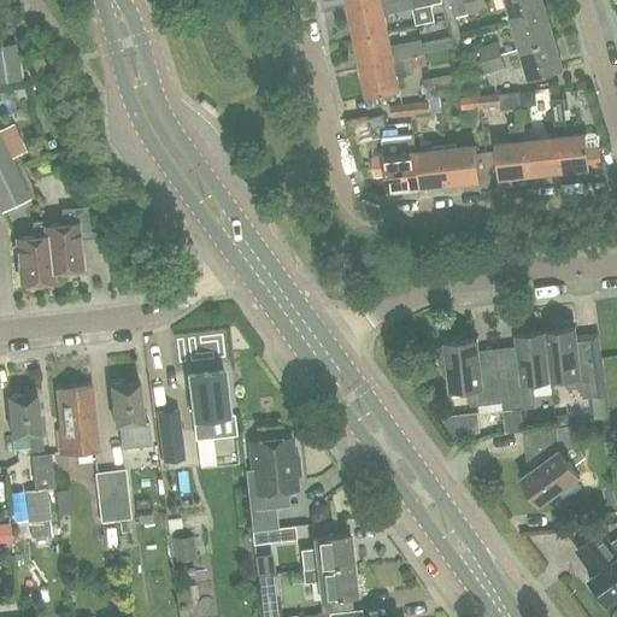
[(441,1),(440,0),(387,0),(348,9),(354,37),(387,30),(383,15),(441,1)]
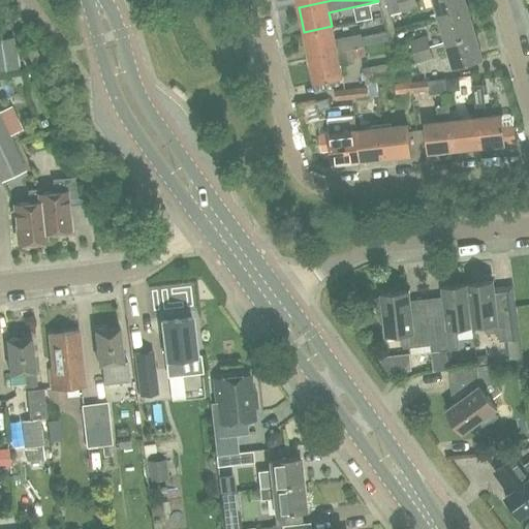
[(414,0),(402,0),(386,4),(391,17),(401,13),(417,8),(414,0)]
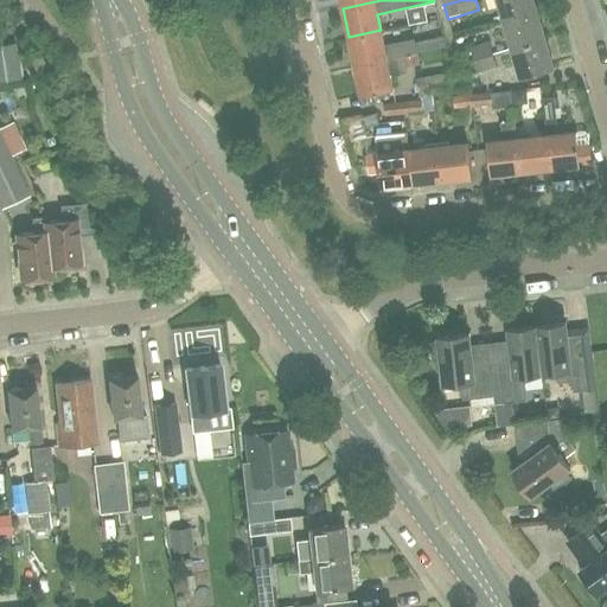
[(497,0),(503,18),(536,8),(534,0),(497,0)]
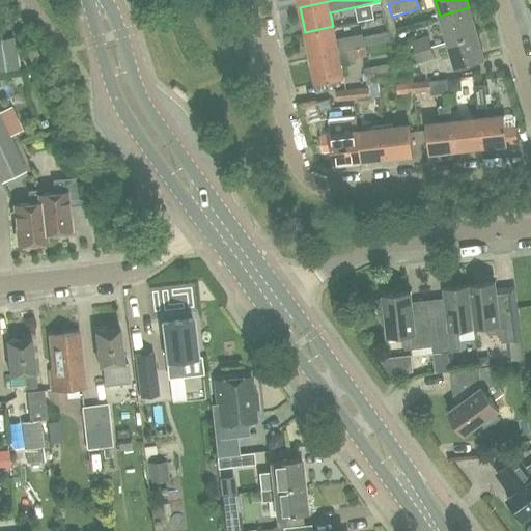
[(447,42),(476,32),(469,7),(440,16),(447,42)]
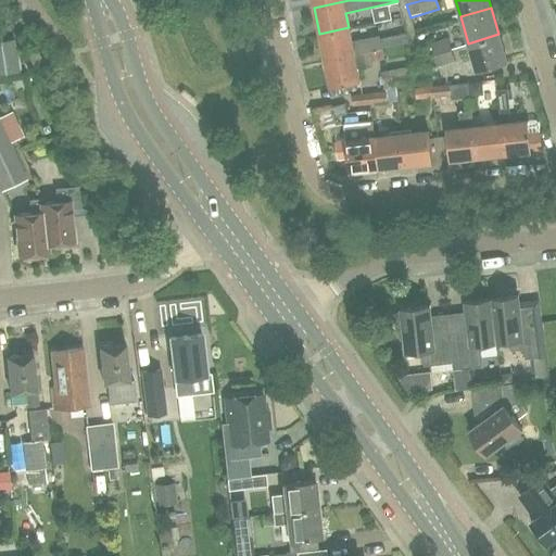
[(325,60),(382,48),(382,49),(407,43),(405,34),(379,39),(378,35),(352,41),(349,27),(319,34),(325,60)]
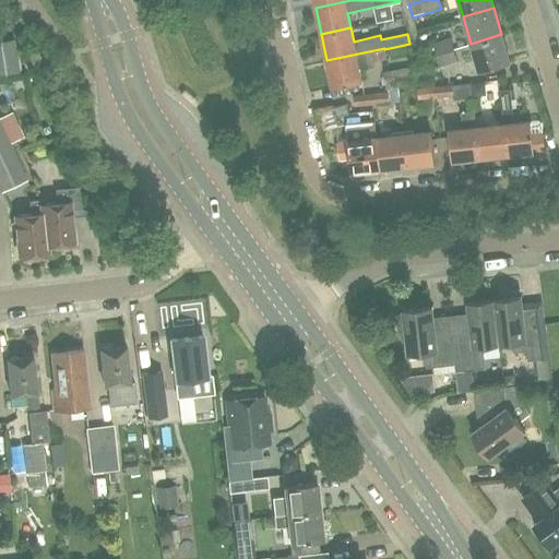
[(501,34),(471,44),(478,70),(510,61),(501,34)]
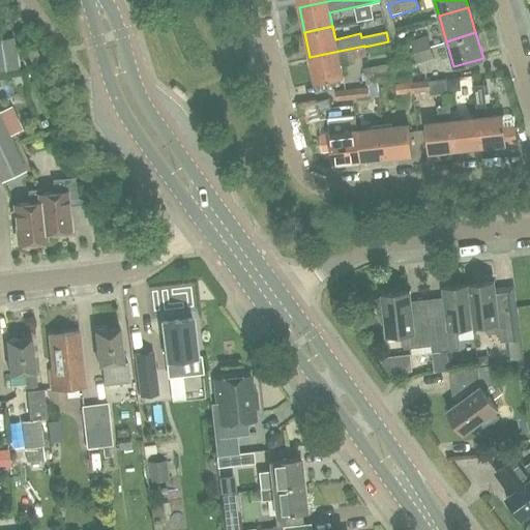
[(413,53),(431,48),(427,35),(410,41),(413,53)]
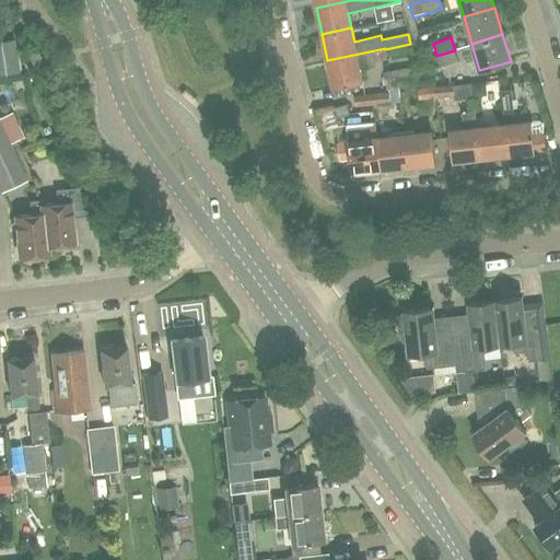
[(385,48),(327,60),(333,88),(362,82),(360,70),(376,66),(376,62),(387,60),(385,49),(385,48)]
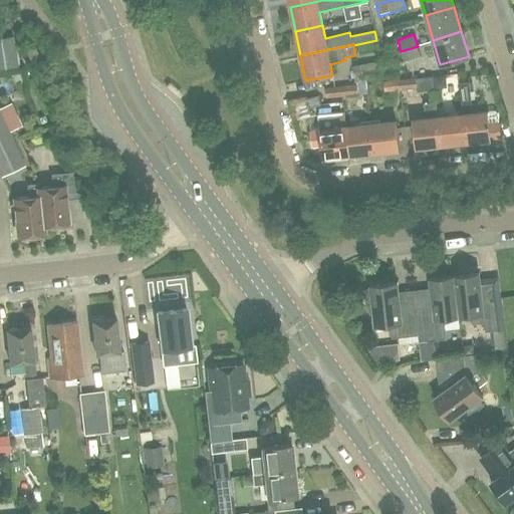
[(30,60),(40,55),(35,46),(26,50),(30,60)]
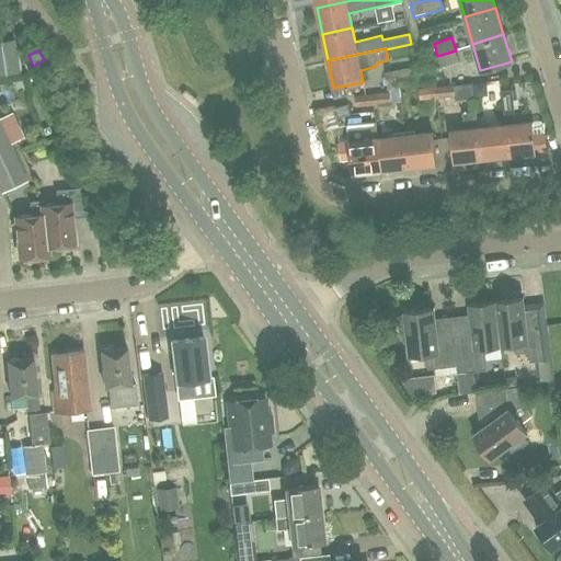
[(456,50),(437,56),(441,68),(459,63),(456,50)]
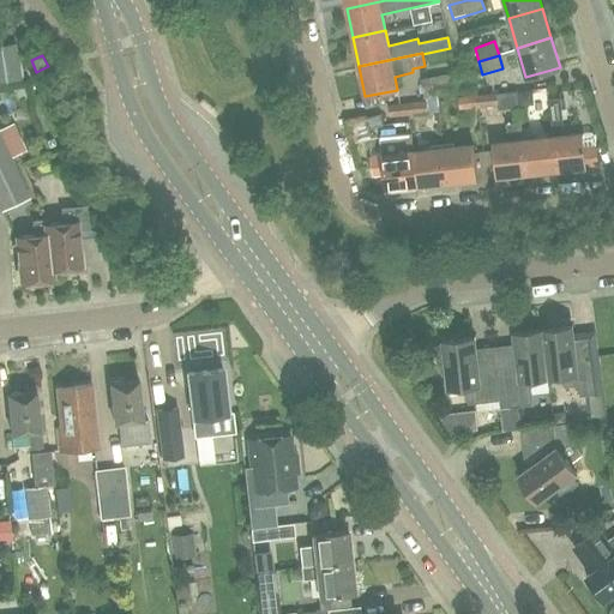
[(425,100),(458,94),(455,73),(421,79),(425,100)]
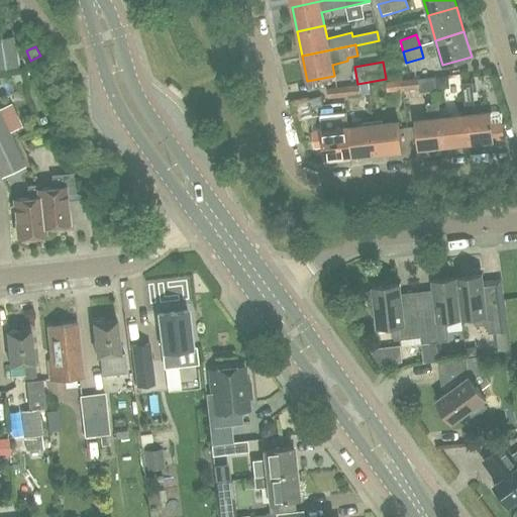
[(404,91),(419,89),(418,78),(403,80),(404,91)]
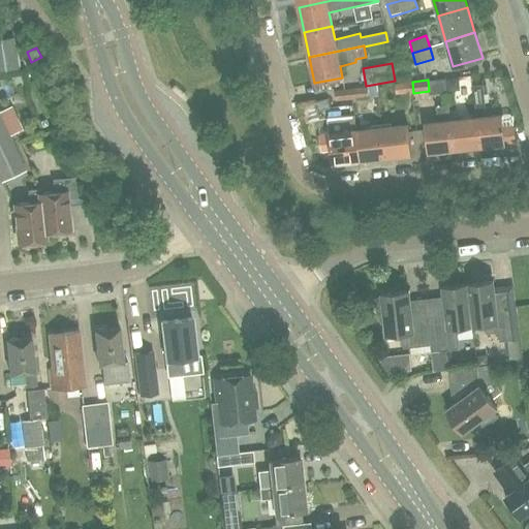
[(396,95),(413,93),(412,82),(395,83),(396,95)]
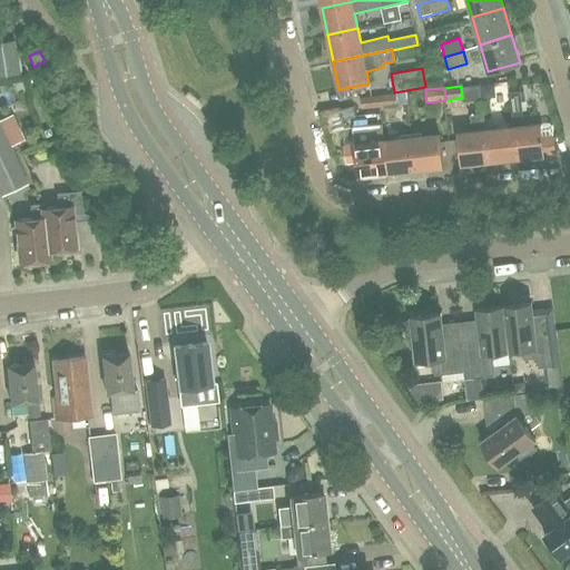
[(514,92),(521,157),(557,153),(554,135),(553,135),(552,125),(549,121),(524,125),(520,91),(514,92)]
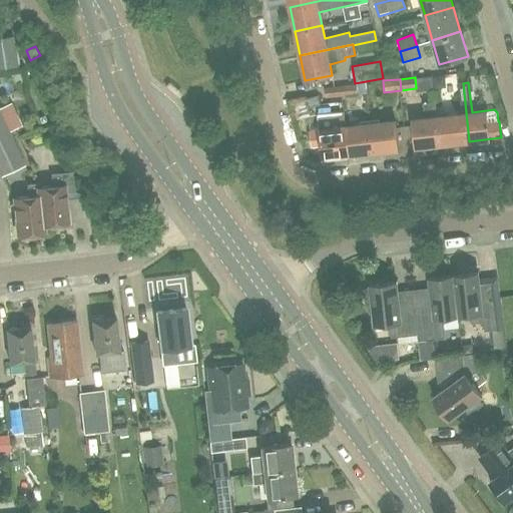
[(440,144),(469,141),(463,83),(458,83),(462,113),(437,115),(440,144)]
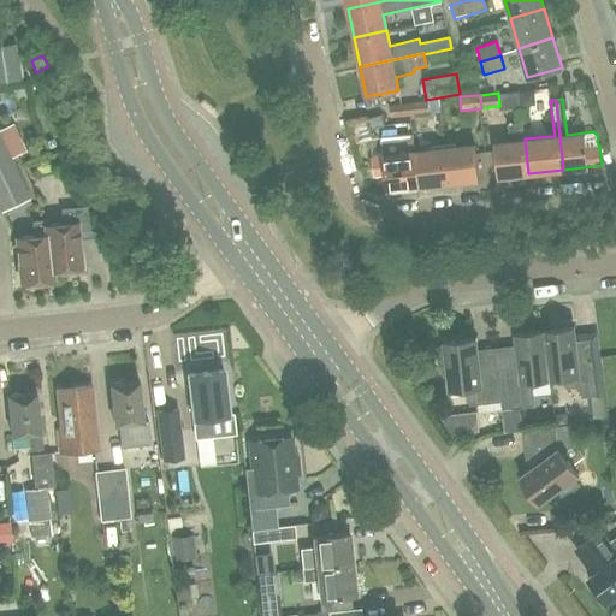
[(427,101),(408,104),(410,116),(430,113),(427,101)]
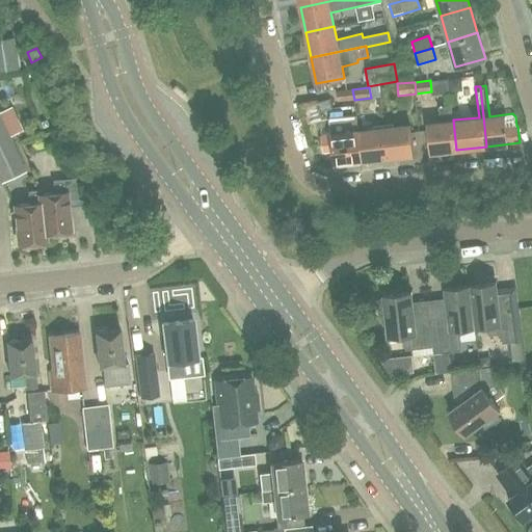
[(323,114),(328,113),(354,111),(354,103),(350,104),(349,92),(321,96),(323,114)]
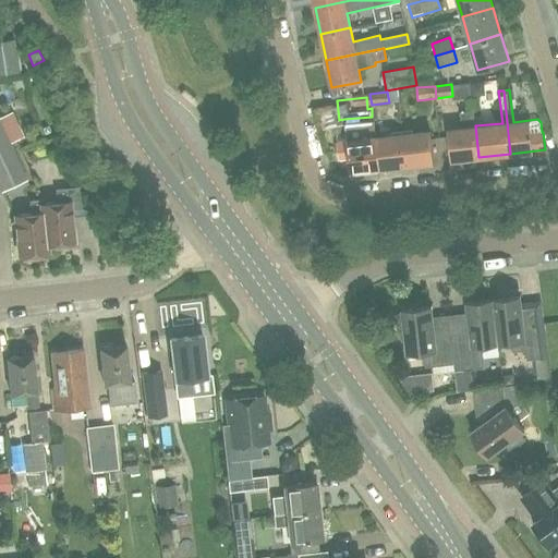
[(17,110),(4,117),(14,142),(28,136),(17,110)]
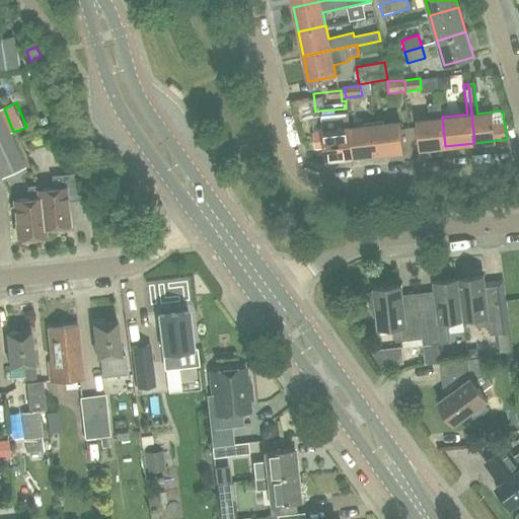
[(445,146),(442,117),(442,118),(440,103),(428,104),(429,119),(417,120),(420,149),(445,146)]
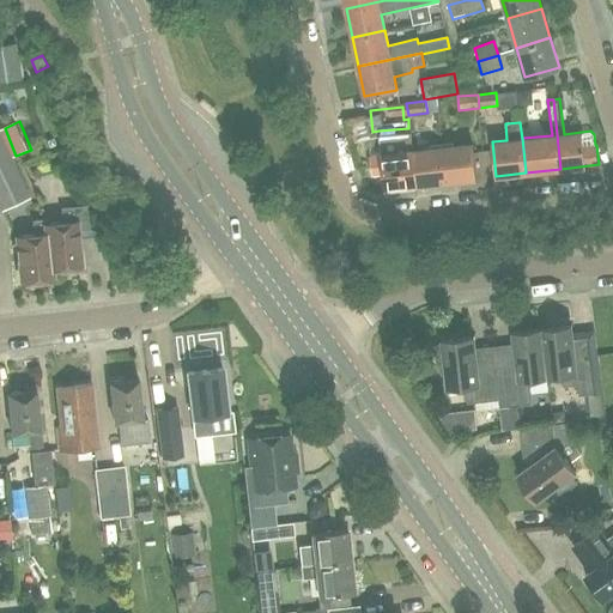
[(0,211),(30,198),(11,157),(0,132),(0,211)]
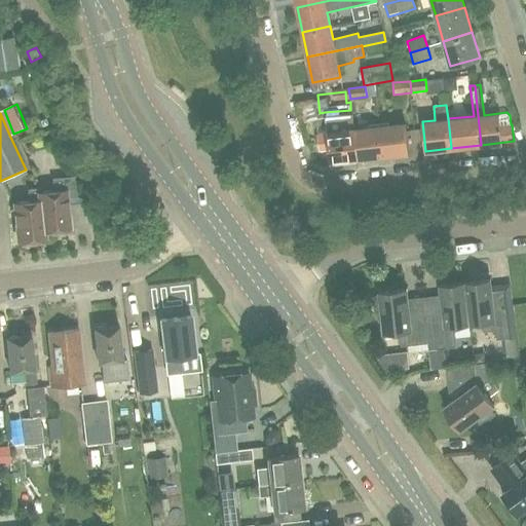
[(382,155),(379,126),(354,128),(352,114),(349,115),(353,158),(382,155)]
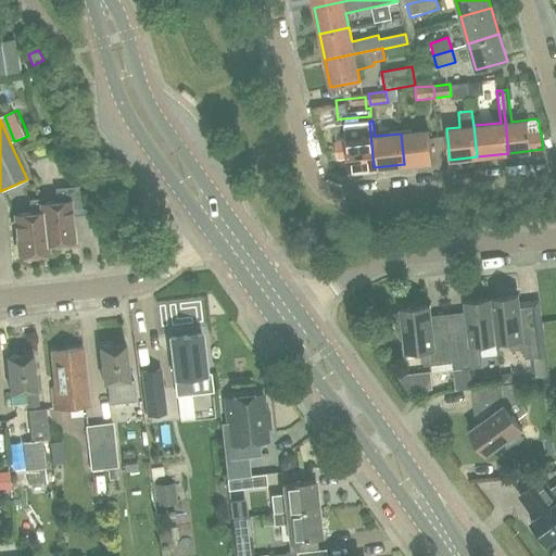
[(351,171),(374,167),(369,122),(359,123),(362,138),(336,140),(338,158),(349,156),(351,171)]
